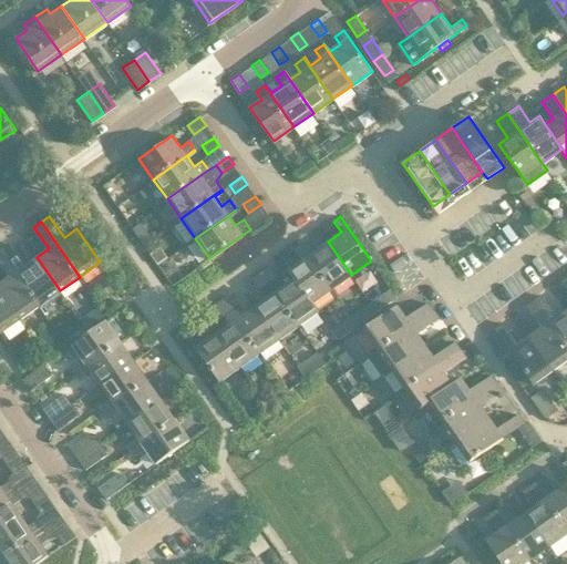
[(307,241),(300,245),(331,288),(351,275),(328,242),(315,252),(307,241)]
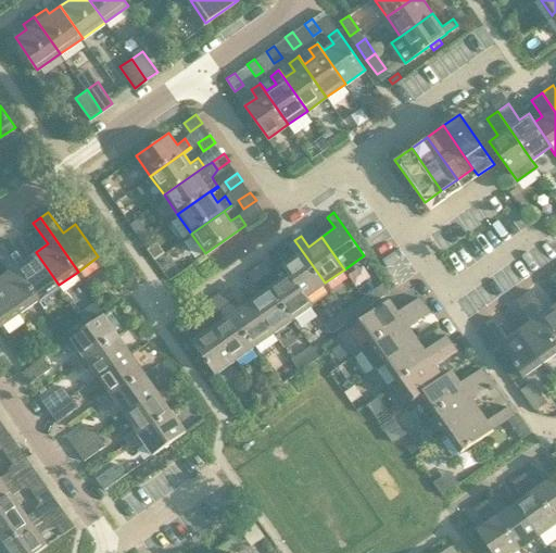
[(39,298),(59,285),(36,252),(24,260),(9,239),(1,243),(39,298)]
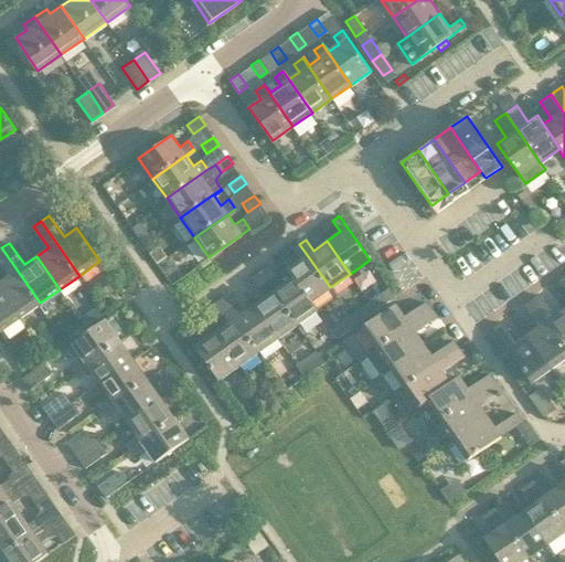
[(287,268),(292,277),(294,277),(311,301),(311,300),(330,287),(299,244),(294,247),(301,258),(287,268)]
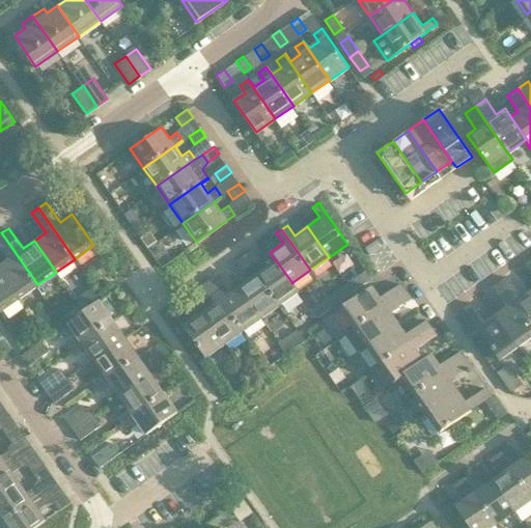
[(0,264),(0,269),(19,298),(37,284),(1,232),(0,233),(0,246),(8,258),(0,264)]
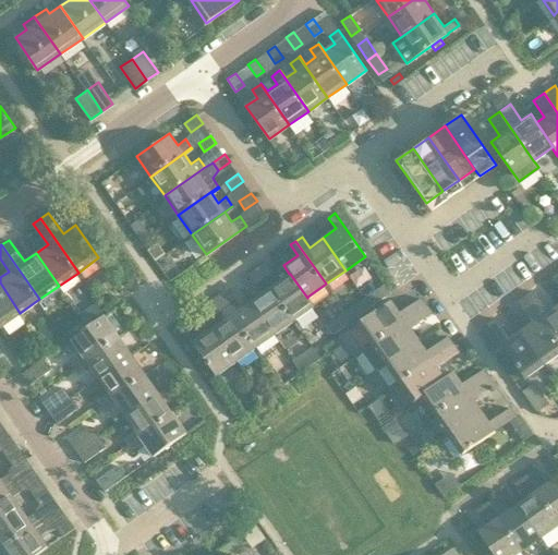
[(314,305),(307,297),(307,298),(290,274),(289,274),(283,265),(275,272),(271,269),(266,262),(257,267),(293,320),(314,305)]
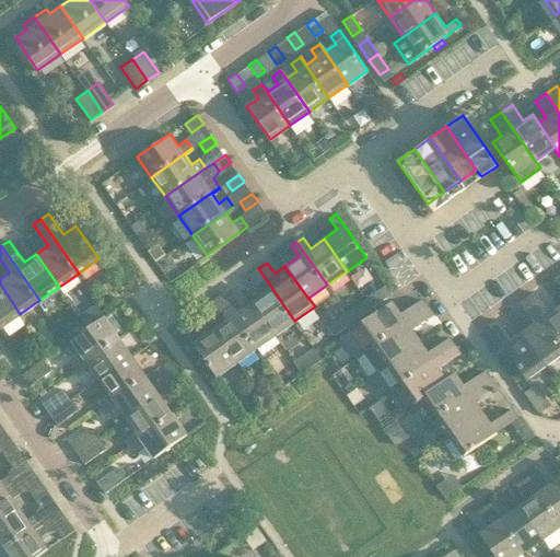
[(266,292),(253,301),(276,334),(294,321),(258,268),(249,275),(257,286),(260,283),(266,292)]
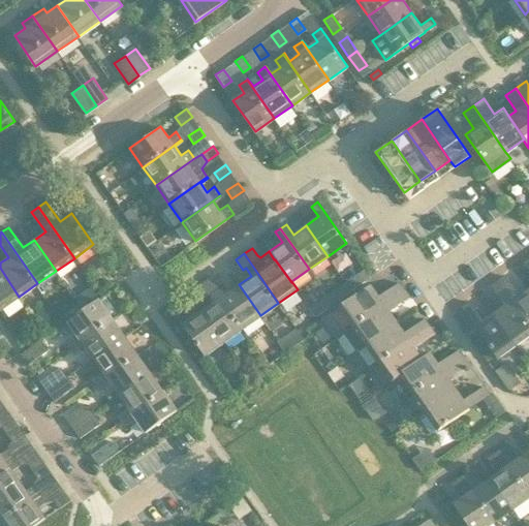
[(0,309),(19,297),(0,268),(0,309)]
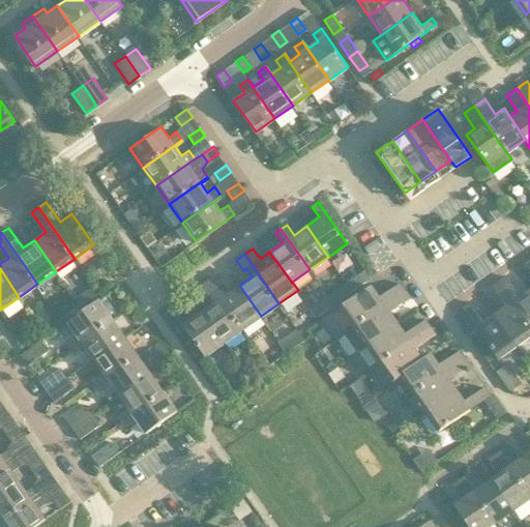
[(360,272),(346,282),(352,290),(365,280),(360,272)]
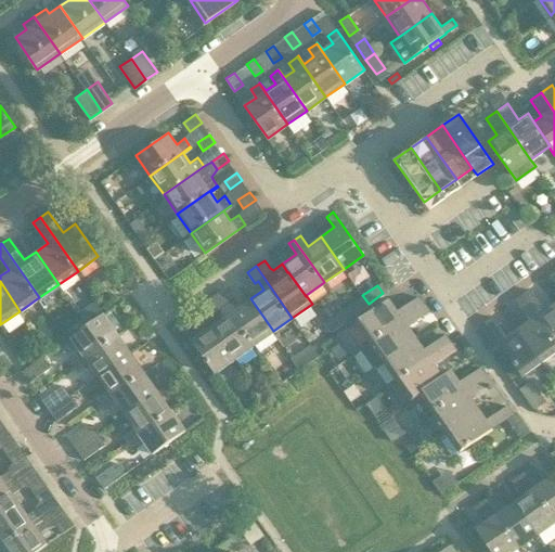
[(254,345),(273,331),(250,298),(236,308),(231,299),(233,297),(226,287),(218,293),(254,345)]
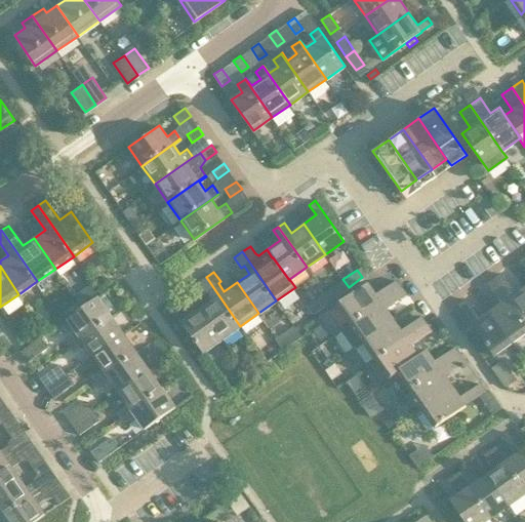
[(501,273),(494,278),(524,321),(524,286),(516,293),(501,273)]
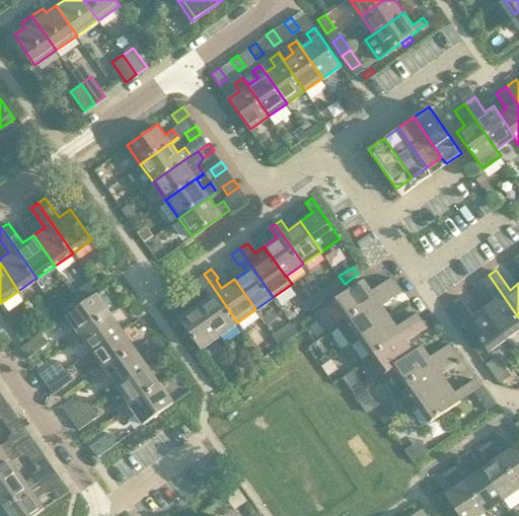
[(219,335),(237,322),(204,274),(196,280),(203,289),(205,288),(211,296),(198,304),(219,335)]
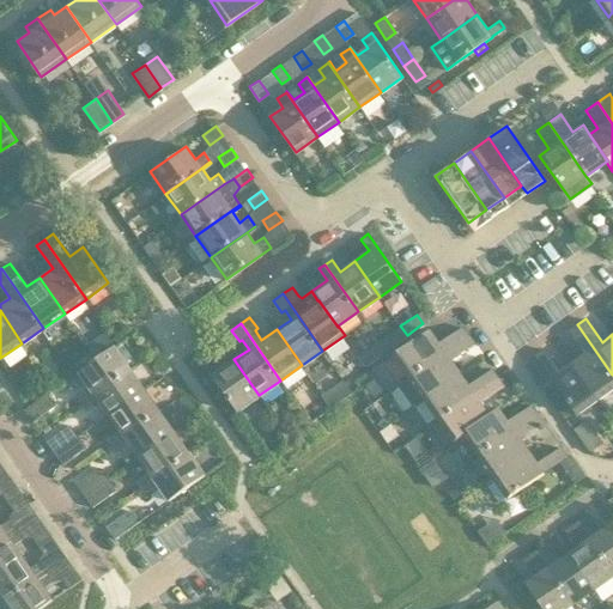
[(612,387),(612,375),(577,324),(569,330),(586,353),(572,363),(598,399),(612,387)]
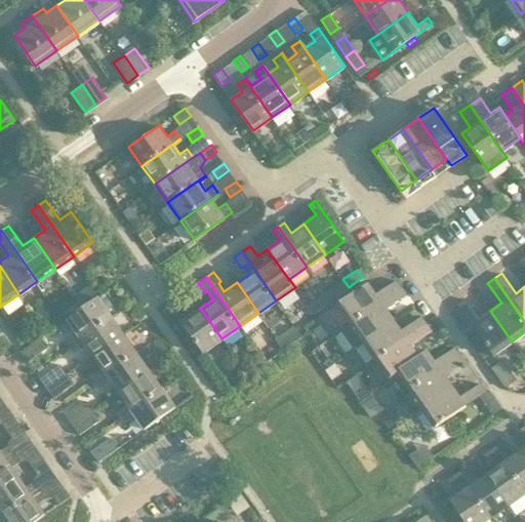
[(334,297),(349,287),(342,279),(328,289),(334,297)]
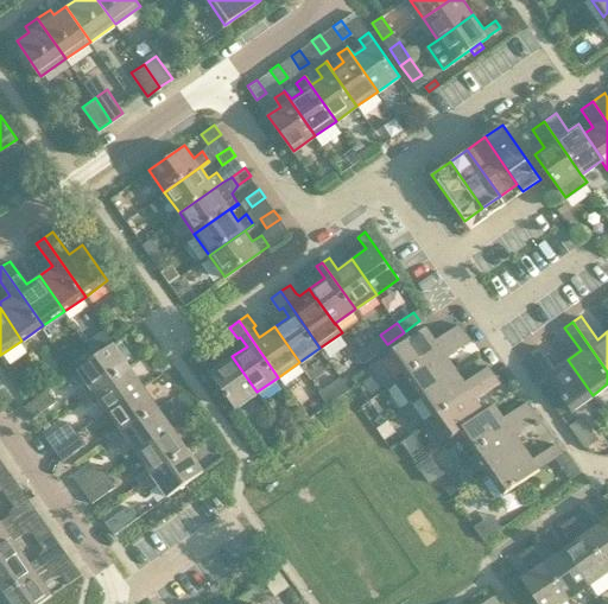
[(405,373),(464,332),(458,323),(435,339),(425,326),(390,351),(405,373)]
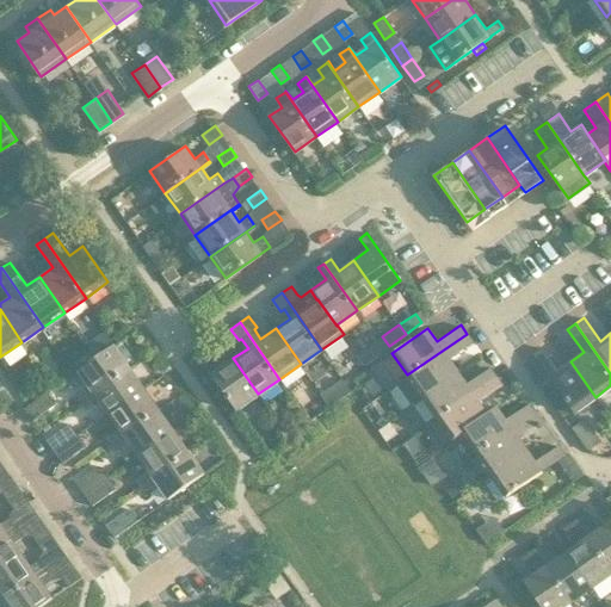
[(467,334),(407,375),(397,382),(412,403),(423,396),(458,371),(449,359),(473,342),(467,334)]
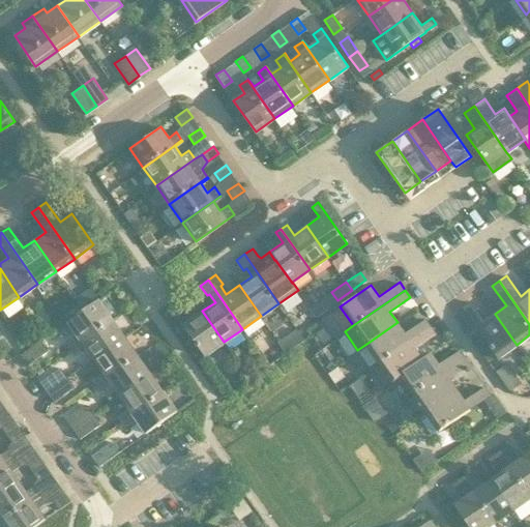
[(310,308),(315,316),(328,306),(323,298),(310,308)]
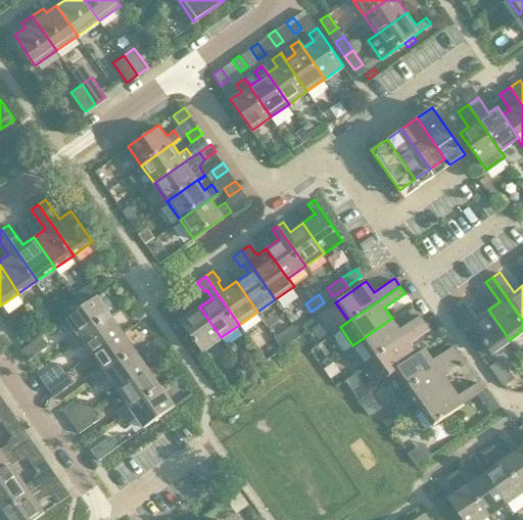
[(69,342),(110,314),(97,295),(66,317),(76,330),(65,337),(69,342)]
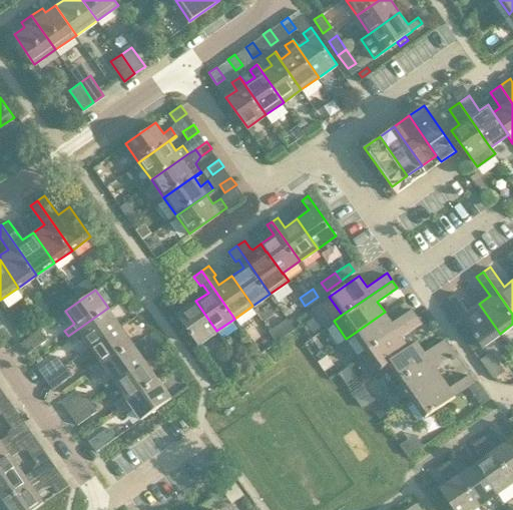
[(198,344),(216,331),(195,301),(183,310),(177,302),(180,300),(173,290),(165,296),(177,314),(198,344)]
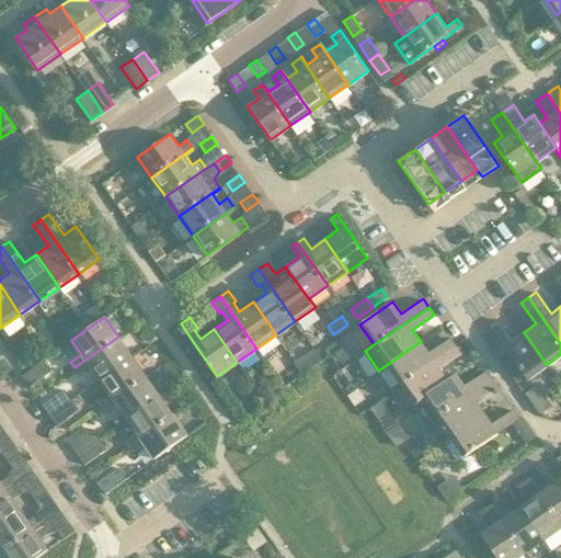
[(547,365),(524,332),(515,339),(511,331),(506,331),(497,319),(489,325),(504,346),(524,375),(527,379),(547,365)]
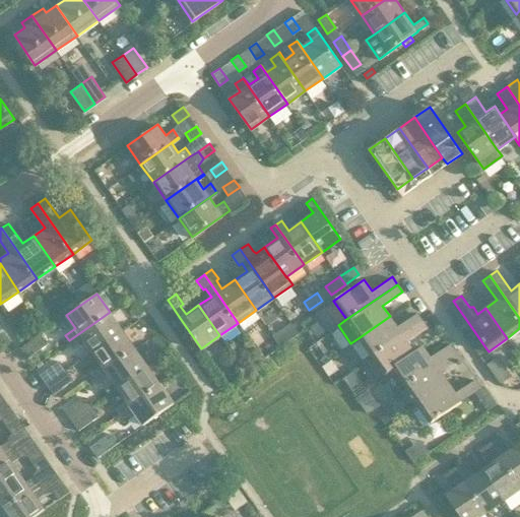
[(83,338),(91,351),(122,330),(110,312),(69,340),(73,345),(83,338)]
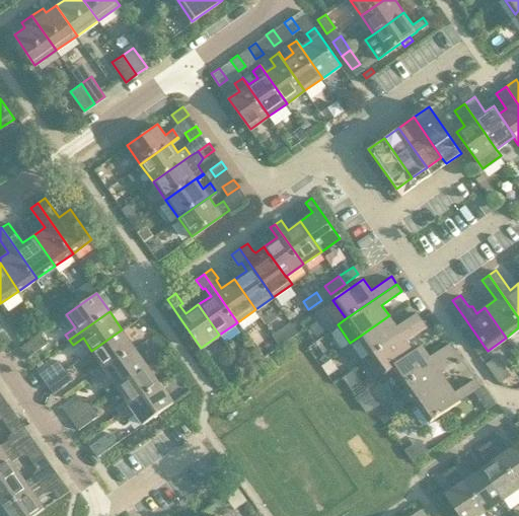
[(389,315),(359,337),(371,355),(422,319),(417,312),(396,326),(389,315)]
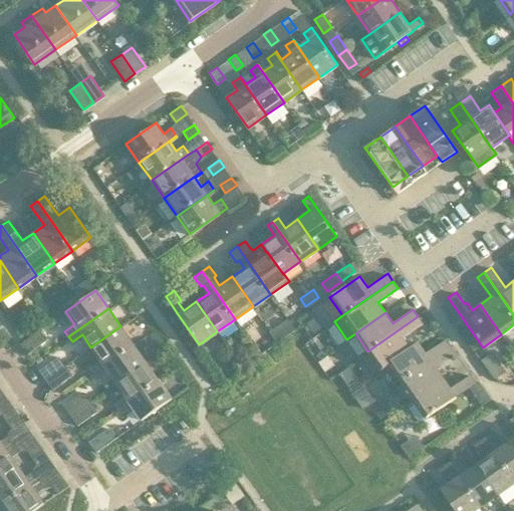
[(418,316),(367,351),(380,369),(389,364),(388,363),(411,348),(410,347),(418,341),(411,331),(423,323),(418,316)]
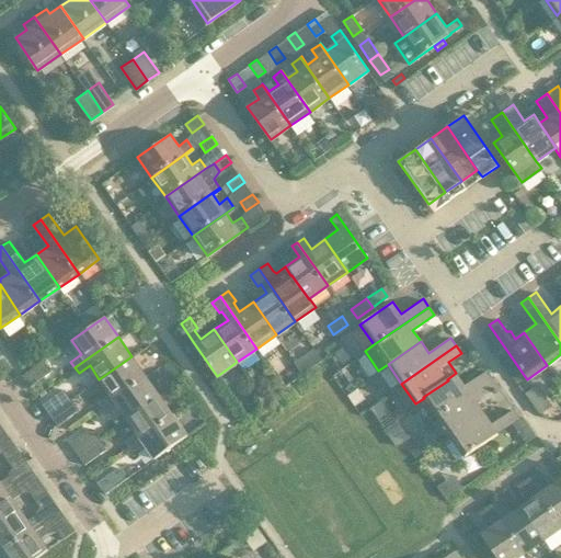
[(504,346),(495,353),(496,354),(515,382),(524,375),(504,346)]
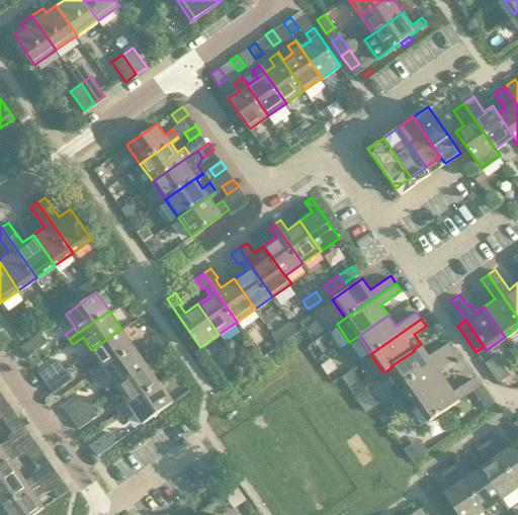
[(90,369),(94,374),(135,346),(121,329),(91,350),(100,362),(90,369)]
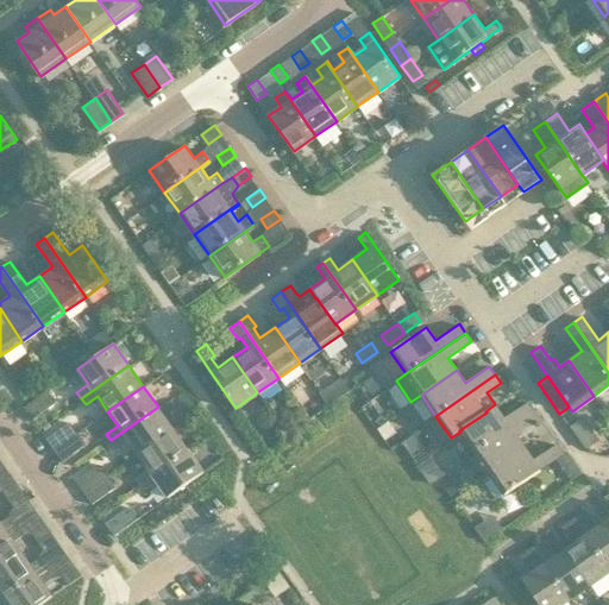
[(55,401),(48,390),(24,405),(32,417),(55,401)]
